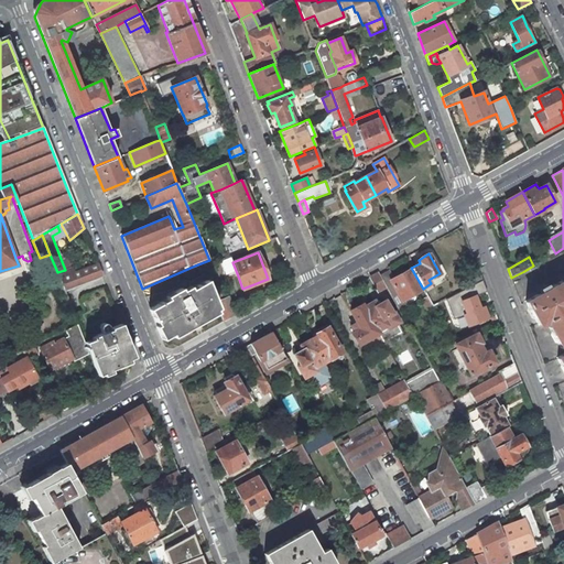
[(65,291),(101,275),(97,264),(74,273),(71,267),(65,270),(57,272),(60,279),(65,291)]
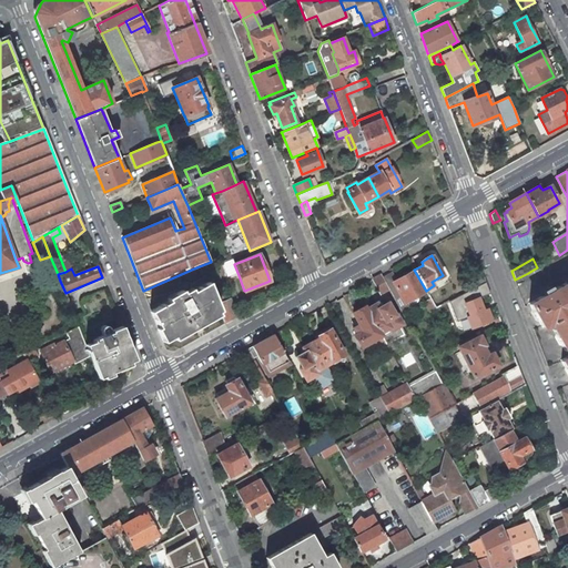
[(406,274),(395,281),(394,277),(392,274),(383,279),(389,290),(402,313),(409,308),(407,303),(426,292),(426,291),(414,270),(406,274)]
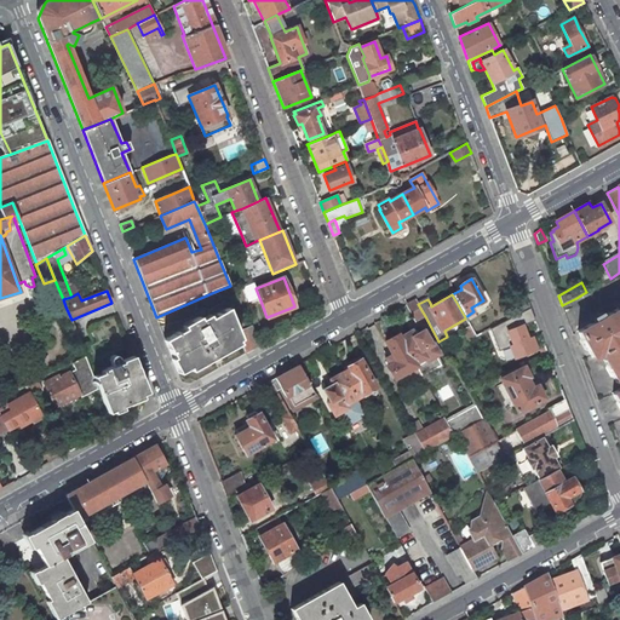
[(510,305),(516,315),(517,314),(530,308),(526,297),(510,305)]
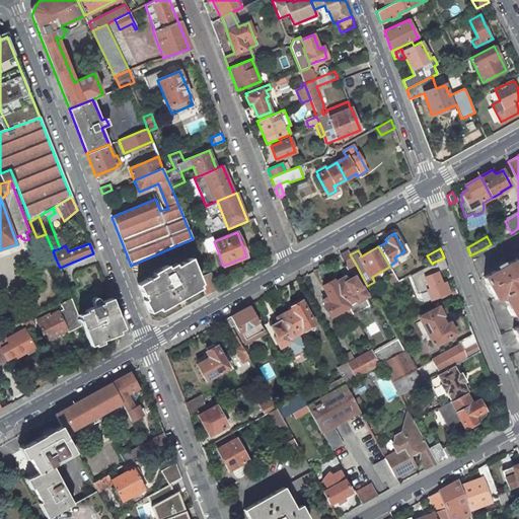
[(356,265),(350,254),(348,250),(340,254),(348,269),(356,265)]
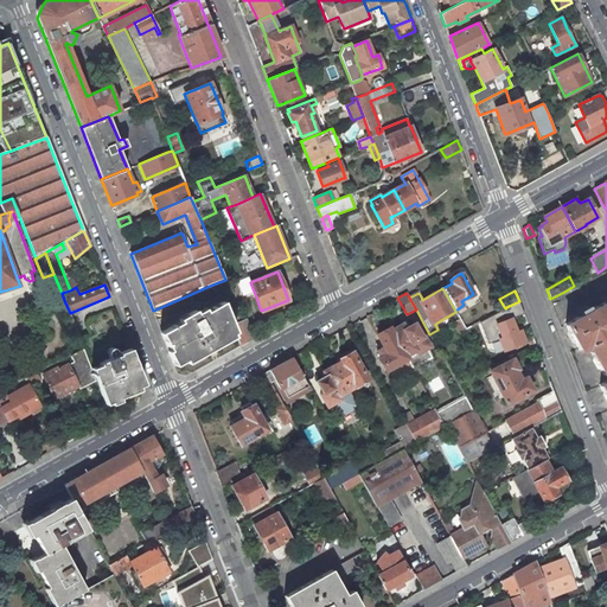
[(213,343),(235,331),(232,325),(223,301),(197,315),(195,310),(183,317),(184,319),(161,332),(174,365),(205,349),(213,343)]
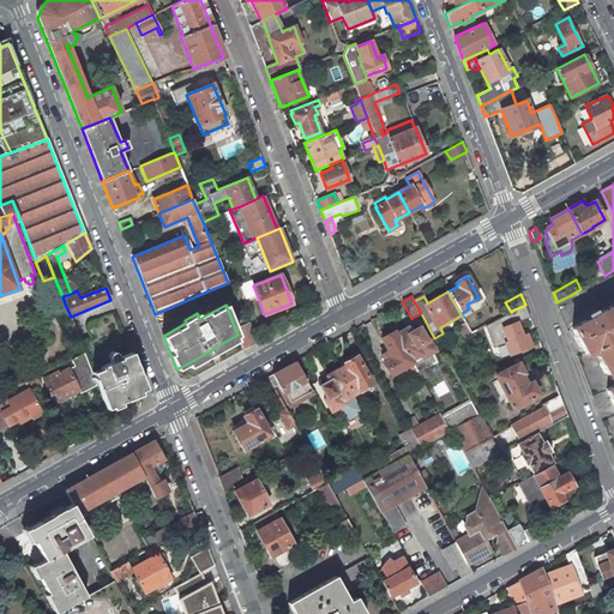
[(613,311),(612,306),(572,327),(577,336),(581,337),(583,342),(582,345),(587,354),(596,349),(599,353),(597,356),(601,362),(606,363),(608,368),(607,373),(611,379),(613,379),(613,381),(613,384),(607,390),(611,397),(613,397),(613,311)]
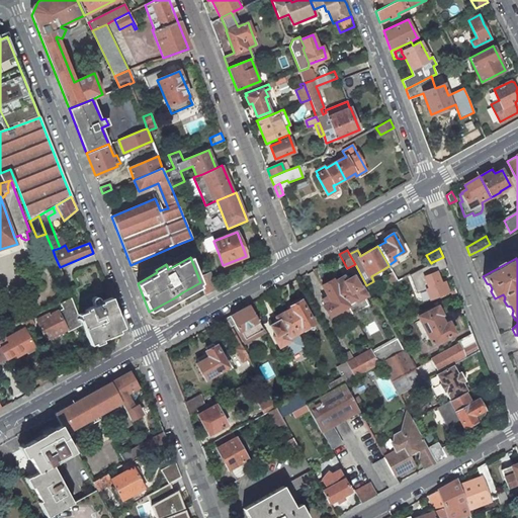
[(440,283),(432,262),(431,263),(418,270),(430,299),(448,292),(444,281),(440,283)]
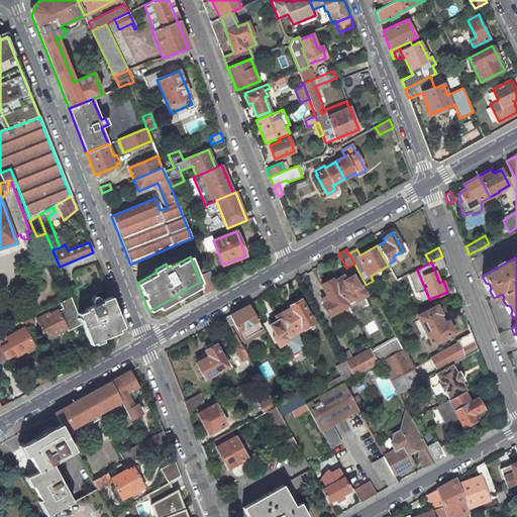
[(209,272),(198,277),(200,282),(205,294),(216,288),(209,272)]
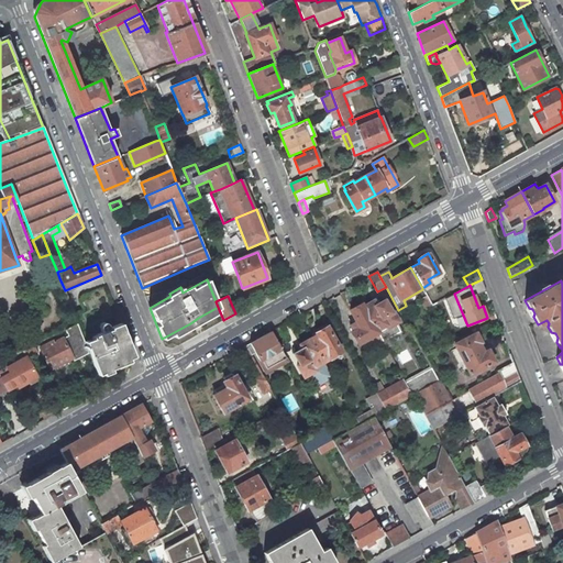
[(427,309),(432,306),(427,296),(421,299),(427,309)]
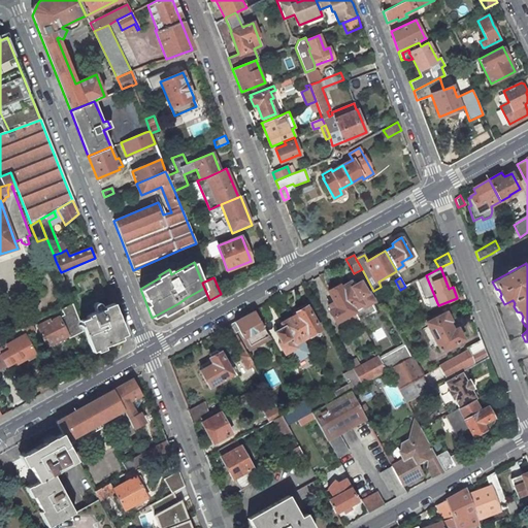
[(350,283),(339,288),(352,310),(354,312),(358,321),(374,311),(370,303),(373,302),(367,291),(365,292),(360,283),(352,287),(350,283)]
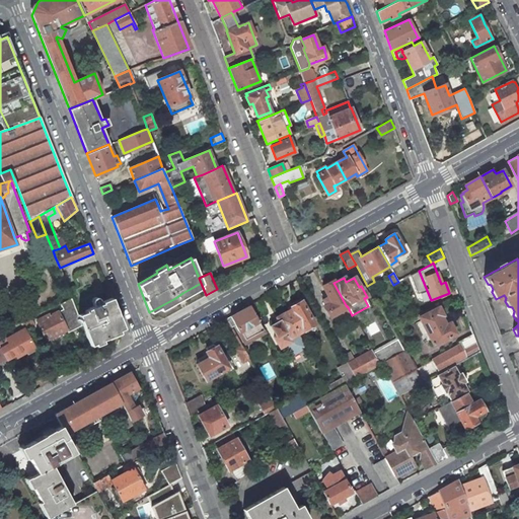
[(348,307),(346,305),(334,283),(332,281),(322,287),(328,298),(324,300),(327,304),(323,307),(329,317),(348,307)]
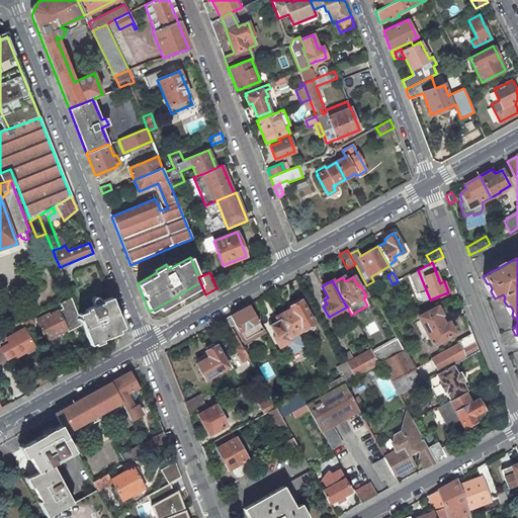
[(90,345),(122,327),(113,304),(110,296),(101,300),(101,301),(90,307),(84,310),(84,311),(78,313),(82,325),(90,345)]
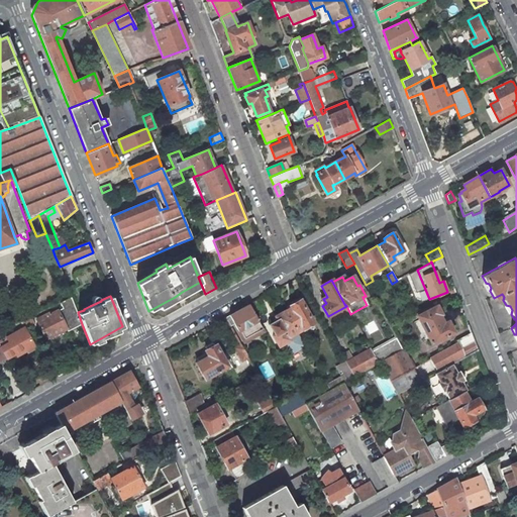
[(48,312),(36,318),(46,338),(67,328),(68,331),(69,330),(82,324),(78,312),(72,297),(60,302),(63,308),(49,314),(48,312)]
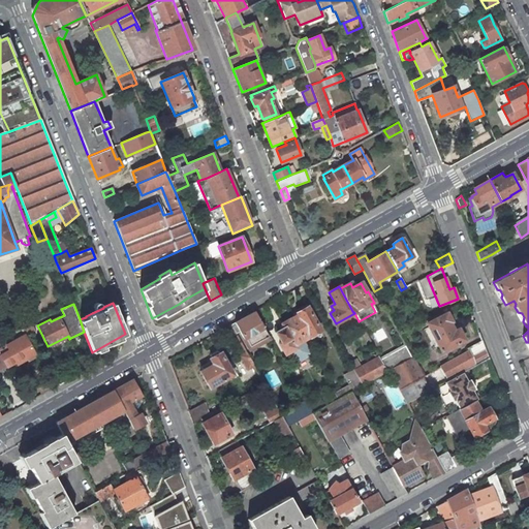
[(298,314),(291,317),(304,340),(311,336),(310,335),(320,330),(308,307),(306,308),(305,307),(303,306),(299,309),(298,311),(298,313),(297,313),(298,314)]
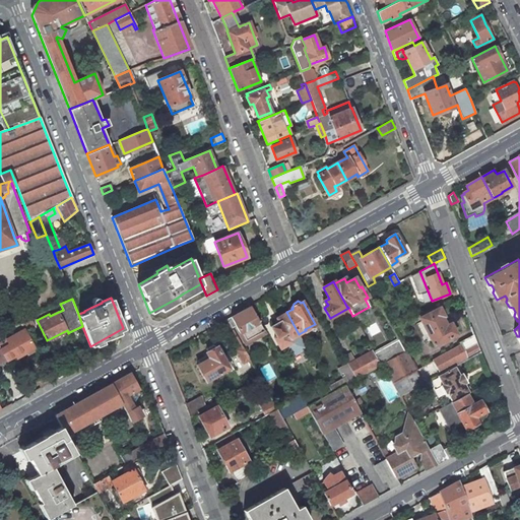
[(264,316),(257,303),(251,306),(258,319),(264,316)]
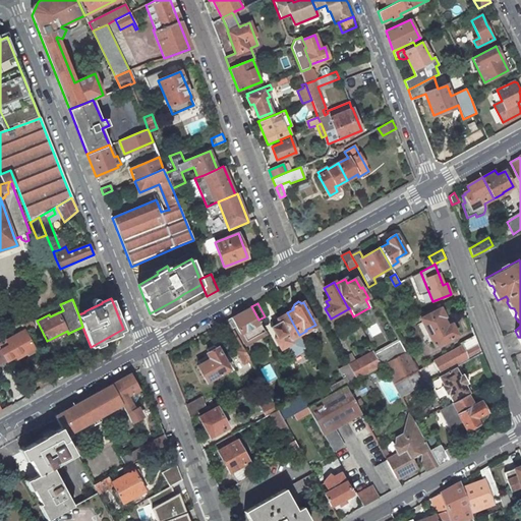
[(251,306),(231,317),(244,342),(265,331),(258,320),(251,306)]
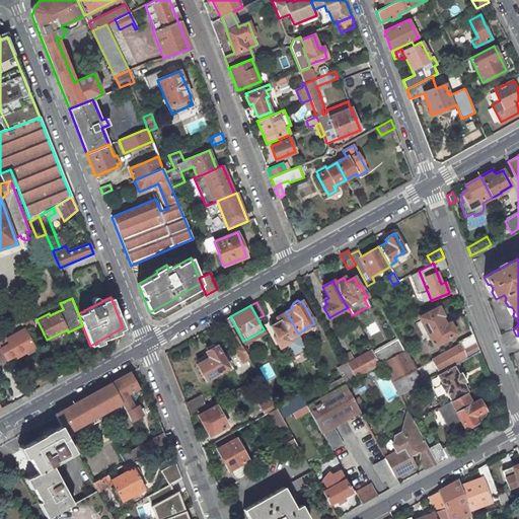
[(439,307),(419,317),(433,345),(455,334),(450,322),(445,324),(441,316),(443,315),(439,307)]
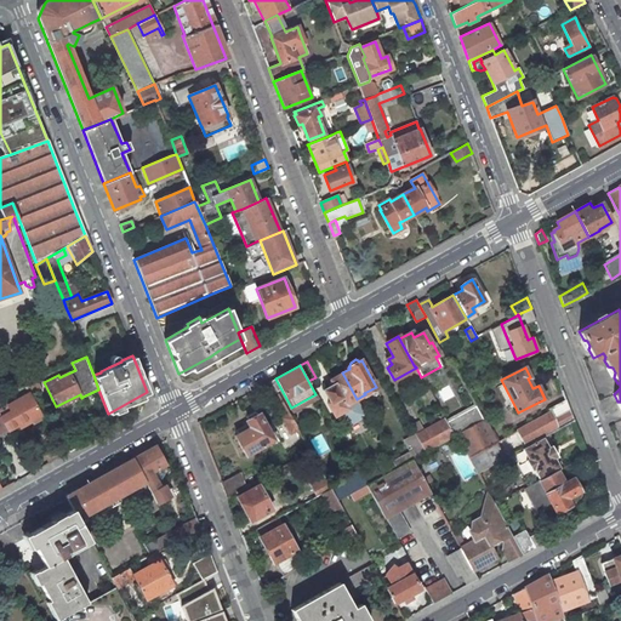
[(346,405),(357,399),(342,372),(330,380),(334,385),(324,389),(330,402),(328,403),(335,416),(348,409),(346,405)]
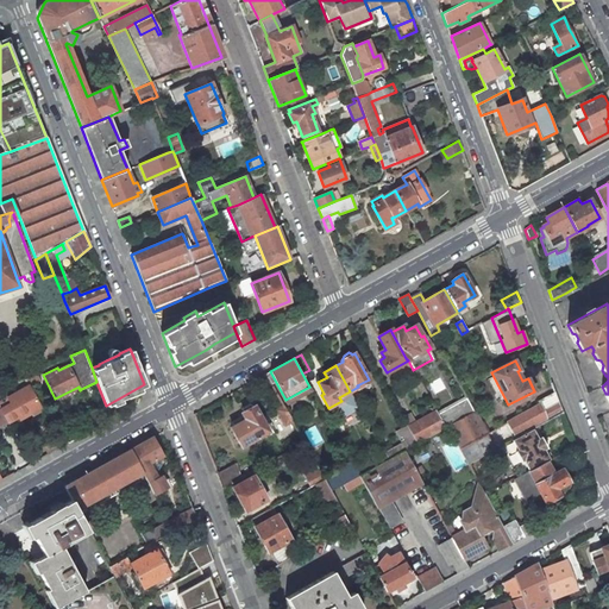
[(0,407),(2,413),(7,422),(16,418),(13,412),(16,410),(20,418),(31,412),(32,415),(42,409),(29,385),(8,397),(5,389),(0,391),(0,407)]
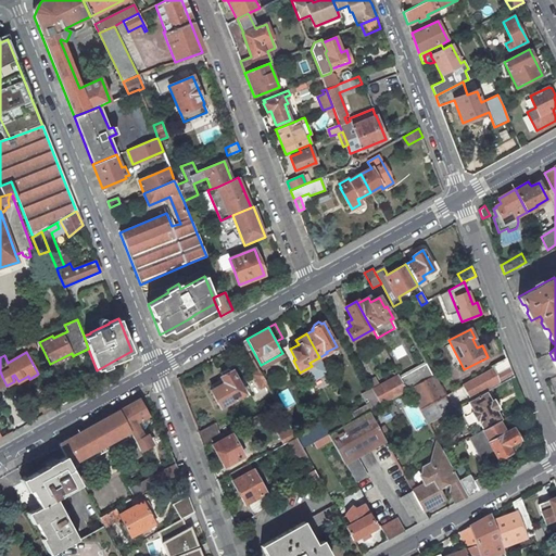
[(493,369),(466,384),(463,386),(470,400),(479,395),(488,391),(494,387),(514,376),(507,358),(492,366),(493,369)]
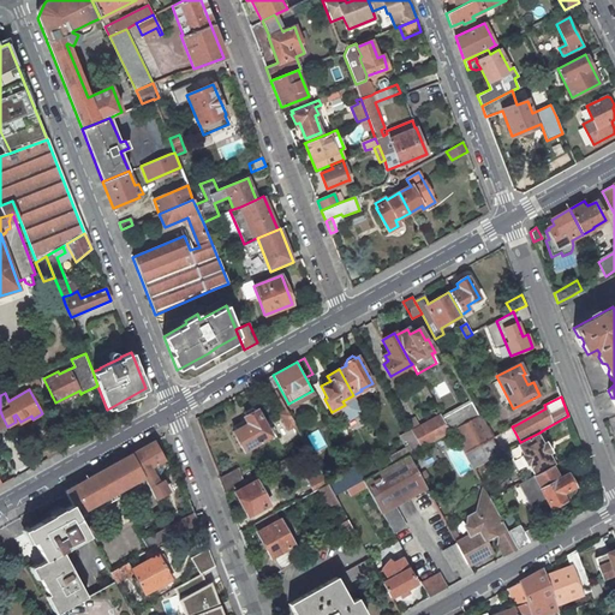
[(443,419),(449,431),(453,430),(478,416),(472,402),(443,419)]
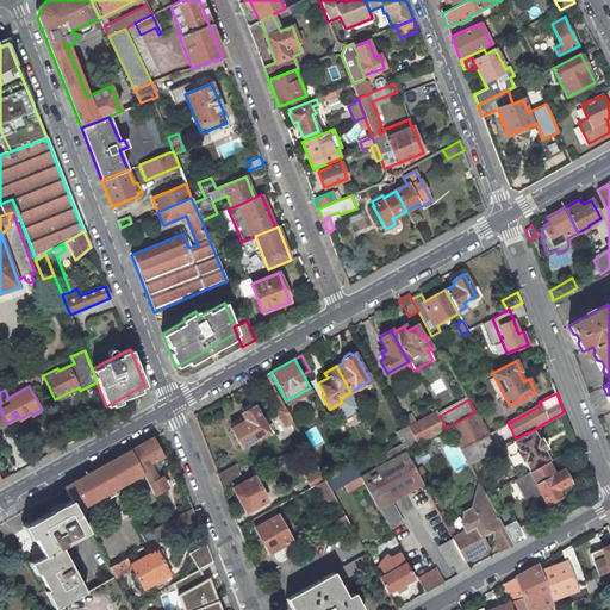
[(231,428),(242,448),(269,433),(255,406),(253,408),(251,405),(250,404),(242,409),(242,410),(243,412),(242,414),(246,419),(231,428)]
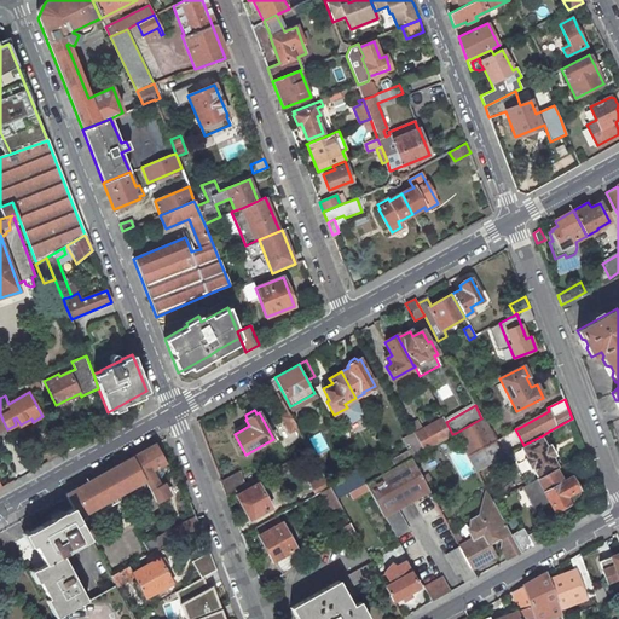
[(290,433),(298,428),(289,412),(281,417),(290,433)]
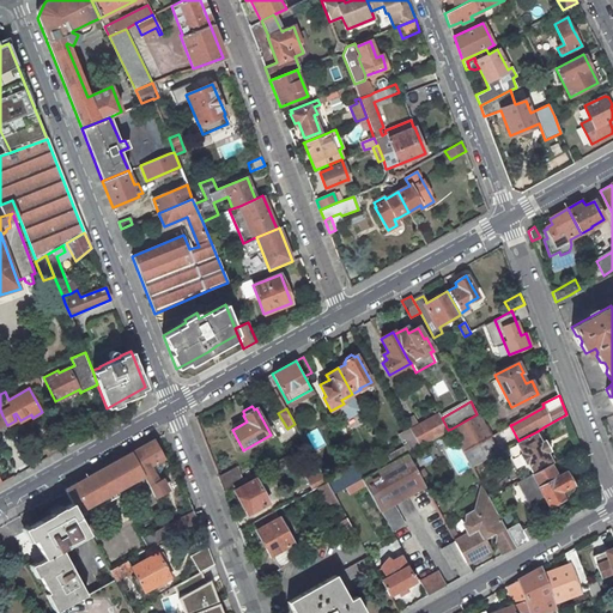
[(436,416),(410,430),(419,445),(448,430),(442,418),(437,410),(434,412),(436,416)]
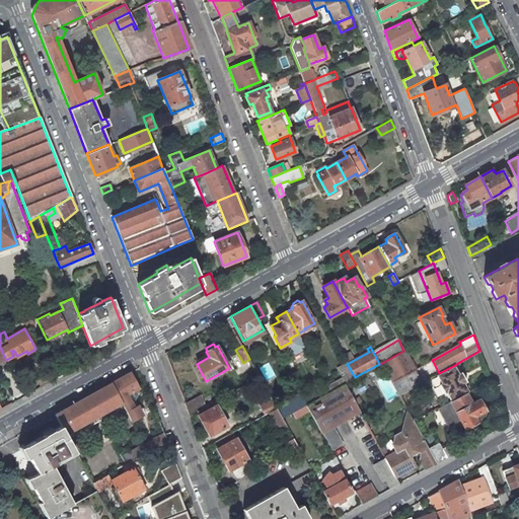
[(388,374),(392,382),(415,370),(432,360),(435,359),(434,356),(425,361),(414,367),(411,361),(414,359),(411,355),(409,357),(404,350),(403,351),(382,363),(388,374)]
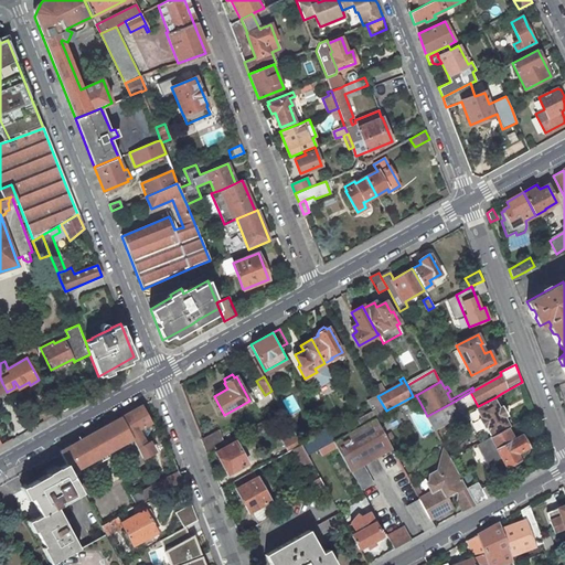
[(457,382),(447,386),(450,391),(447,393),(450,400),(462,393),(457,382)]
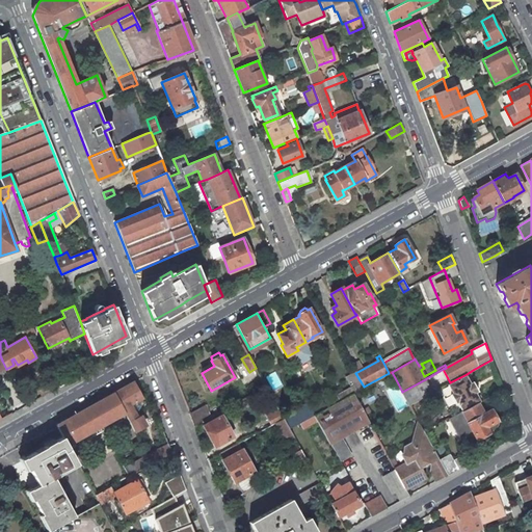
[(51,375),(58,388),(65,383),(59,371),(51,375)]
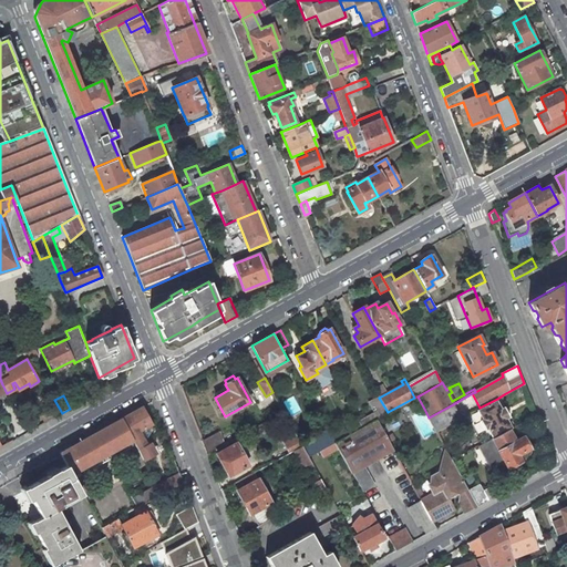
[(513,428),(497,399),(488,403),(480,408),(476,410),(482,419),(480,421),(485,431),(487,430),(492,439),(493,439),(506,432),(509,430),(513,428)]
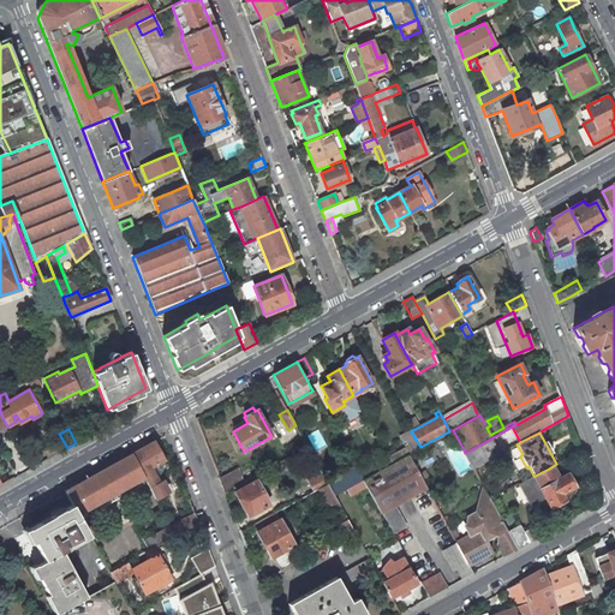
[(473,469),(500,454),(491,439),(465,453),(473,469)]
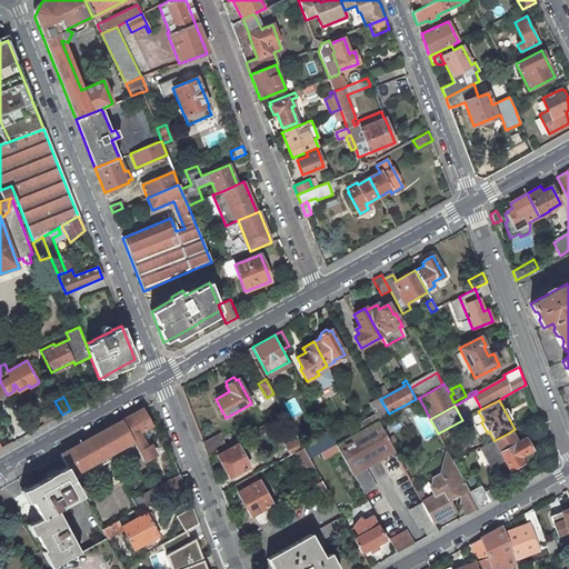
[(142,408),(121,420),(133,441),(139,452),(143,461),(156,455),(151,446),(150,445),(147,440),(151,433),(150,431),(153,429),(142,408)]
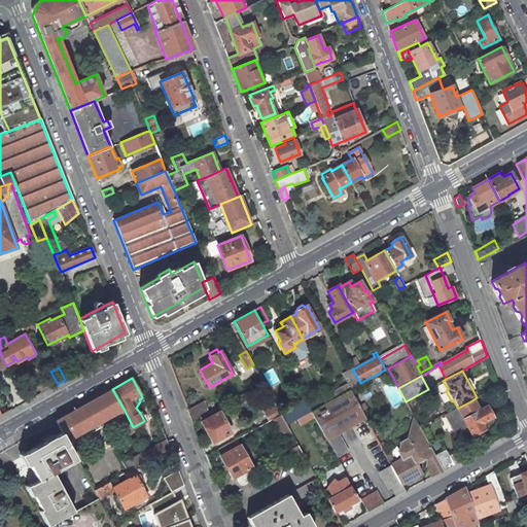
[(37,385),(41,393),(54,386),(49,379),(37,385)]
